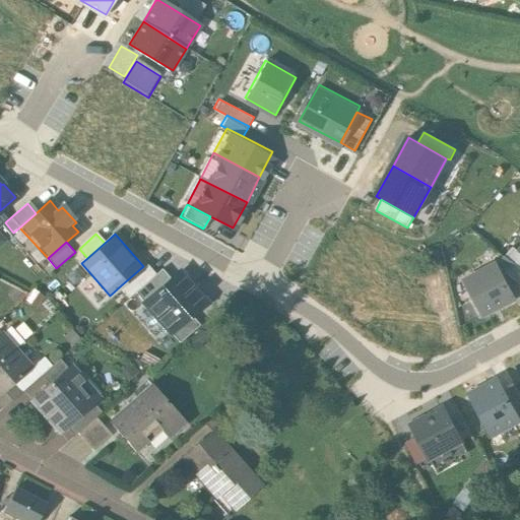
[(519,254),(519,253),(511,247),(503,257),(519,270),(519,254)]
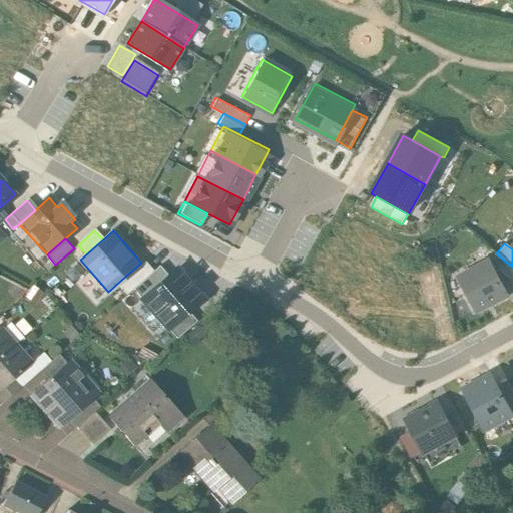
[(489,262),(495,274),(498,270),(512,282),(512,267),(496,253),(489,262)]
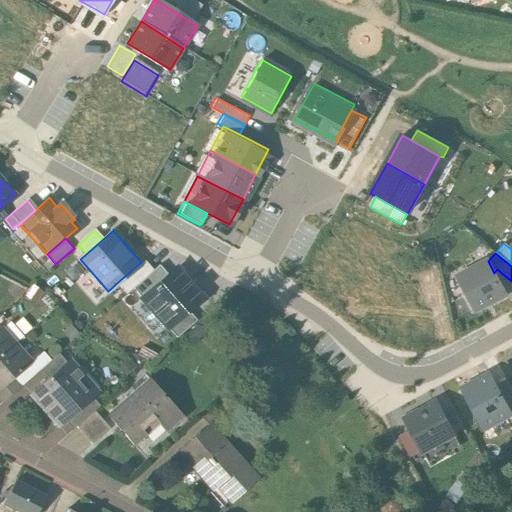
[(488,261),(457,278),(475,311),(505,295),(494,273),(488,261)]
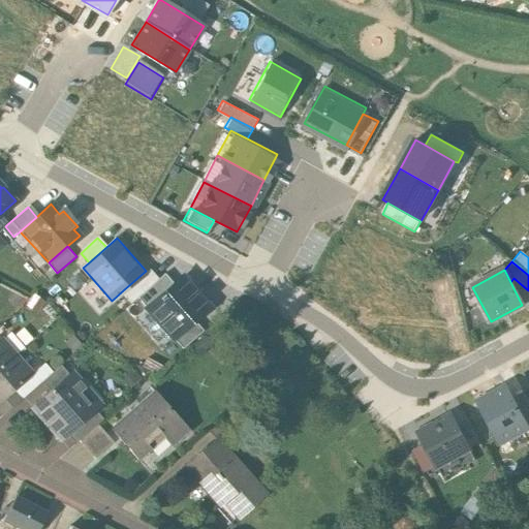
[(146,271),(123,290),(133,302),(137,298),(156,281),(146,271)]
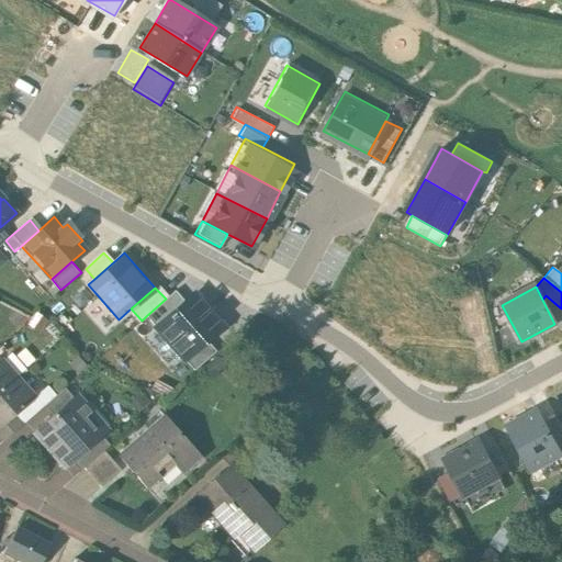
[(166,299),(146,316),(158,328),(184,305),(173,292),(166,299)]
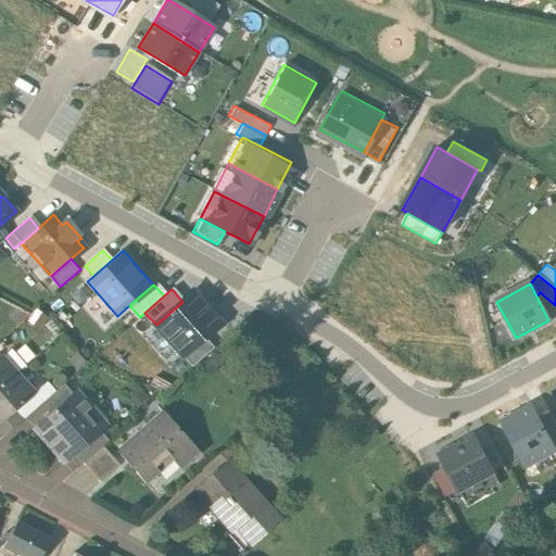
[(219,326),(190,294),(182,302),(156,325),(152,329),(180,361),(182,358),(204,340),(219,326)]
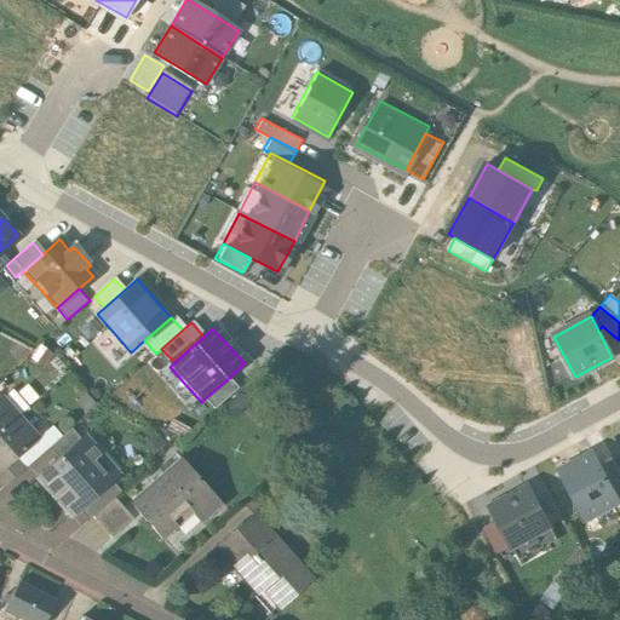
[(52,355),(40,348),(32,360),(44,368),(52,355)]
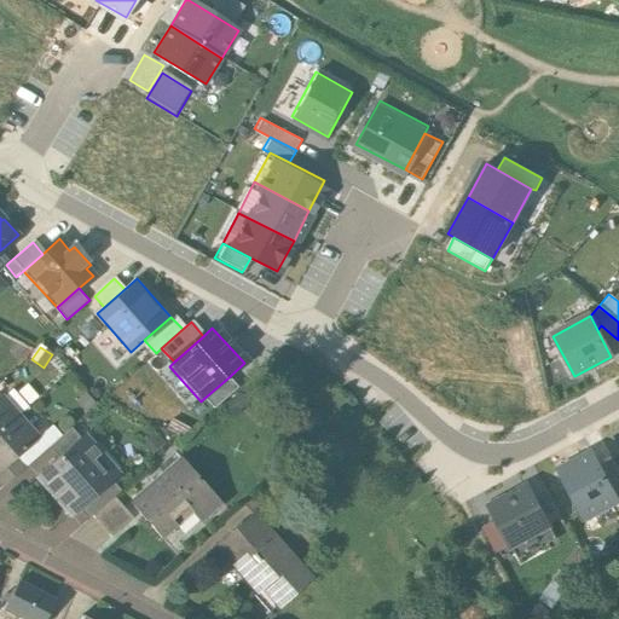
[(227,379),(203,399),(213,410),(237,389),(227,379)]
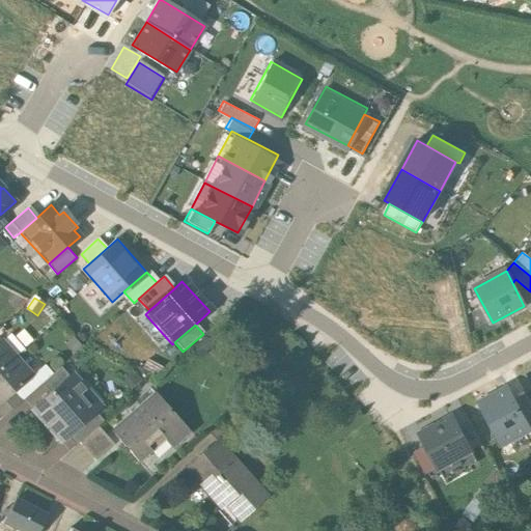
[(80,347),(73,339),(65,346),(72,354),(80,347)]
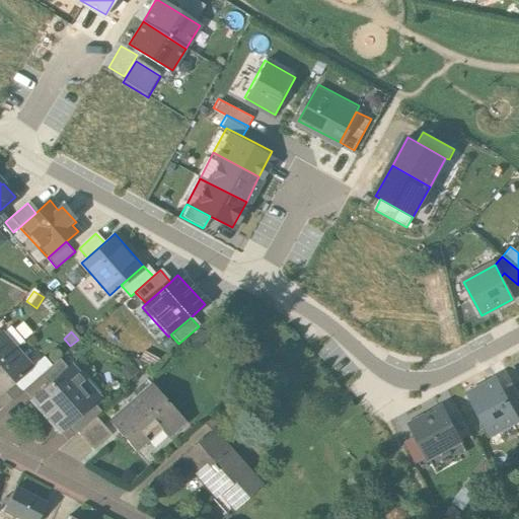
[(0,362),(14,350),(0,332),(0,362)]
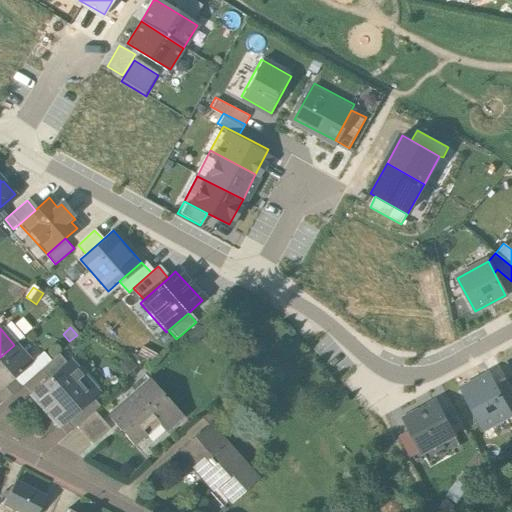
[(14,345),(0,357),(0,390),(12,380),(30,364),(14,345)]
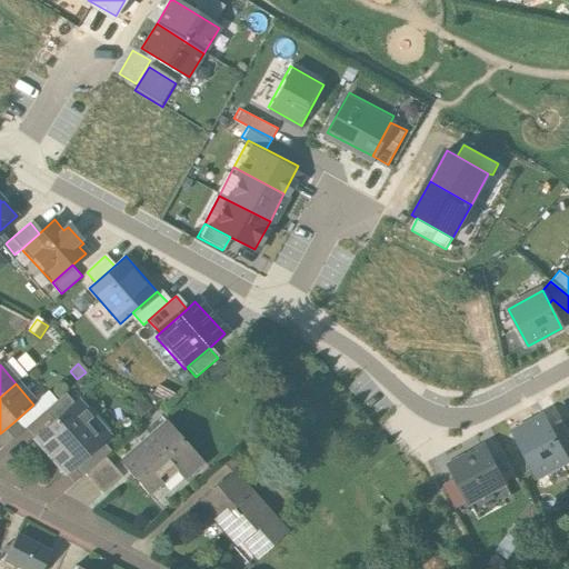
[(65,393),(43,412),(52,421),(73,403),(65,393)]
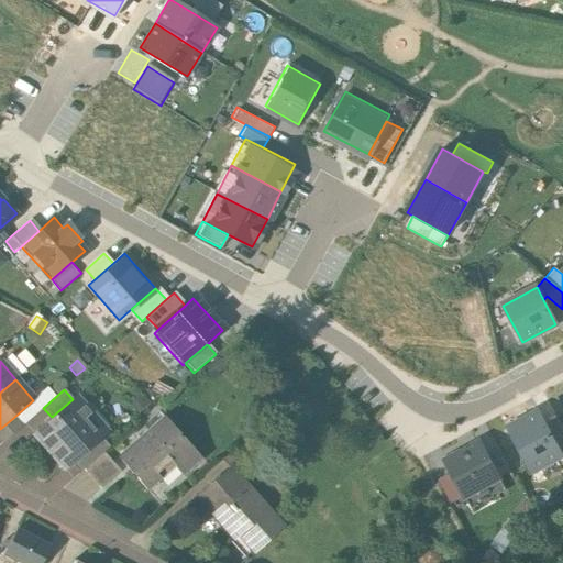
[(52,417),(33,434),(63,468),(69,462),(99,437),(97,433),(97,434),(83,418),(88,412),(75,397),(73,399),(52,417)]
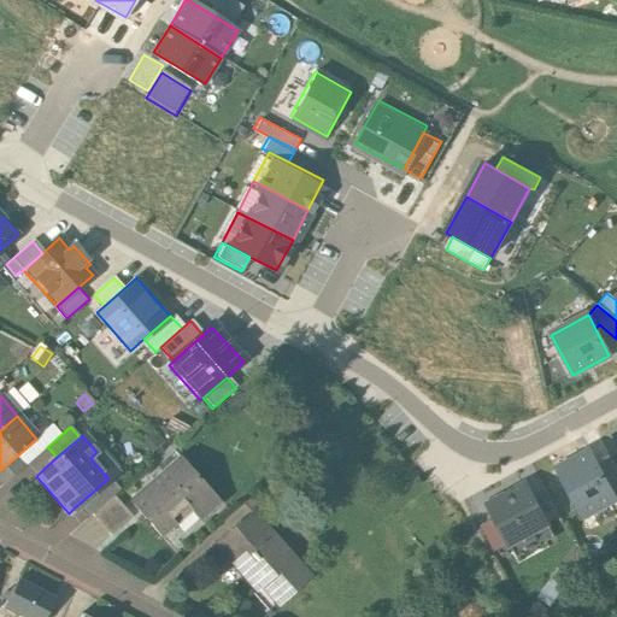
[(148,435),(140,442),(150,453),(162,444),(157,436),(153,440),(148,435)]
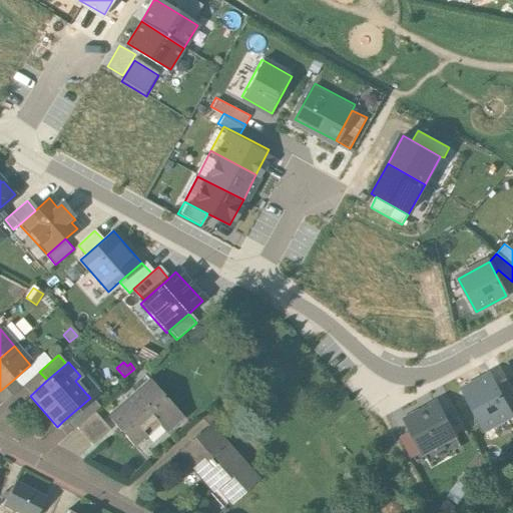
[(512,406),(497,376),(468,391),(487,428),(512,414),(512,406)]
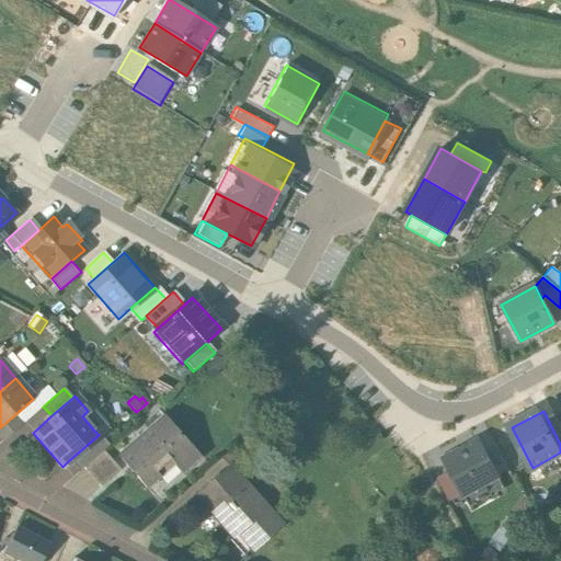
[(162,414),(135,438),(138,443),(119,458),(146,489),(160,477),(157,473),(171,460),(182,472),(201,457),(162,414)]
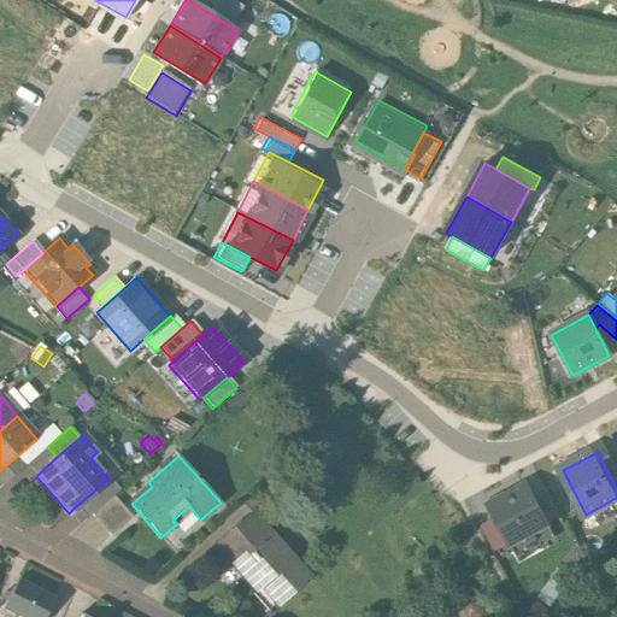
[(15,458),(0,470),(0,483),(1,486),(23,468),(15,458)]
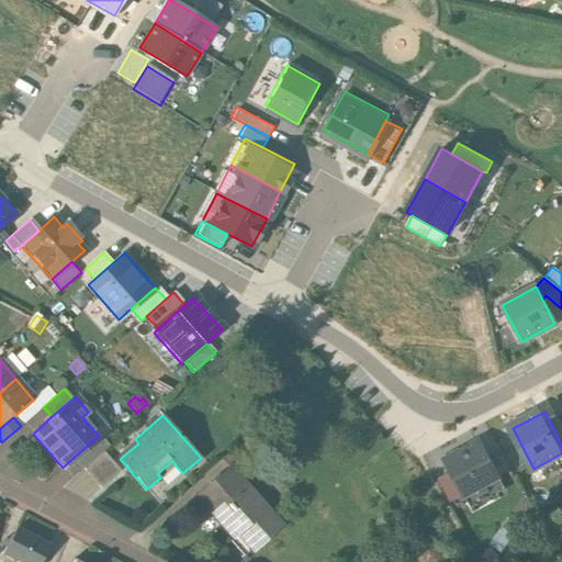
[(480,433),(446,451),(451,460),(465,489),(468,491),(501,473),(480,433)]
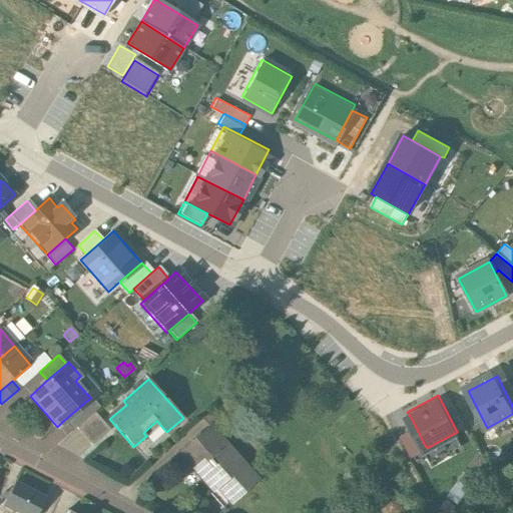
[(90,398),(63,421),(72,431),(76,427),(93,413),(99,407),(90,398)]
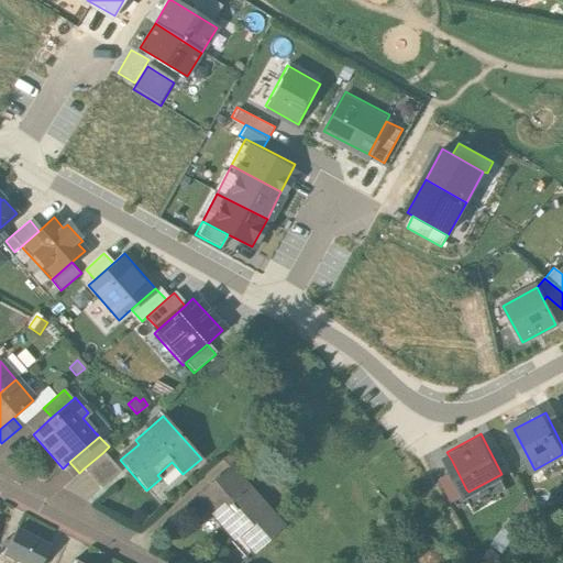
[(102,453),(84,468),(100,488),(119,473),(102,453)]
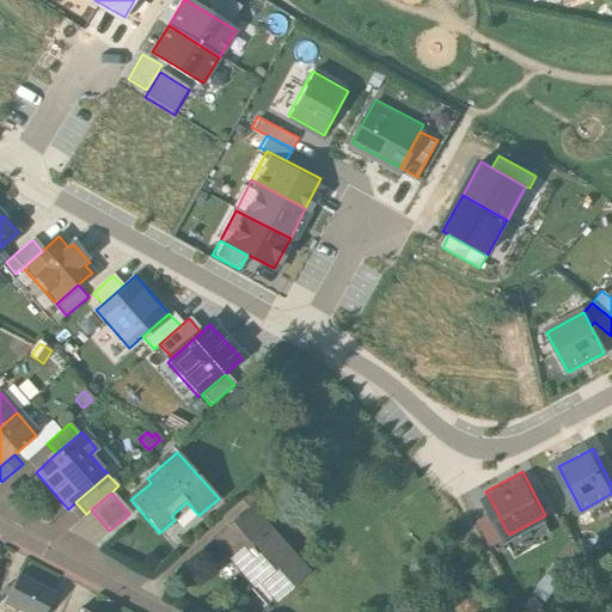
[(507,532),(491,501),(477,508),(493,539),(507,532)]
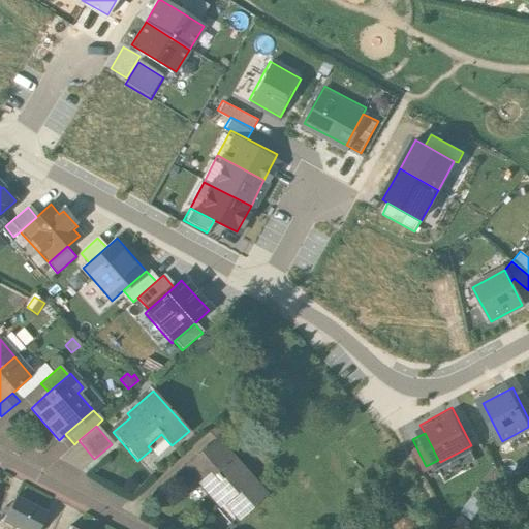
[(263,500),(216,445),(186,472),(232,526),(263,500)]
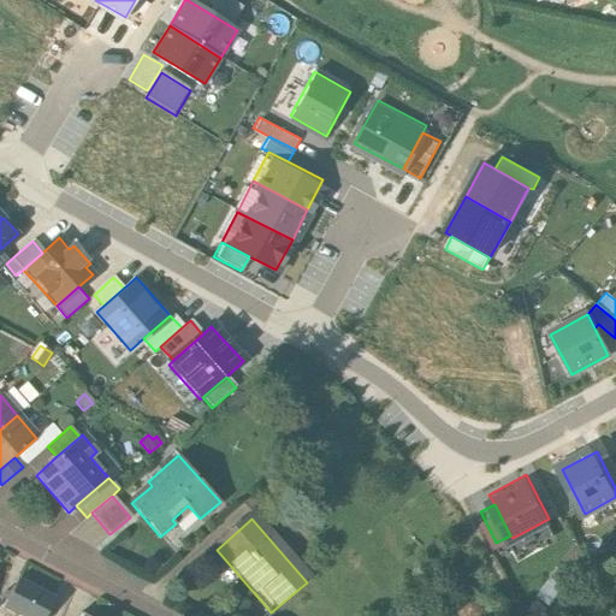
[(42,615),(51,599),(17,581),(4,605),(23,615),(42,615)]
